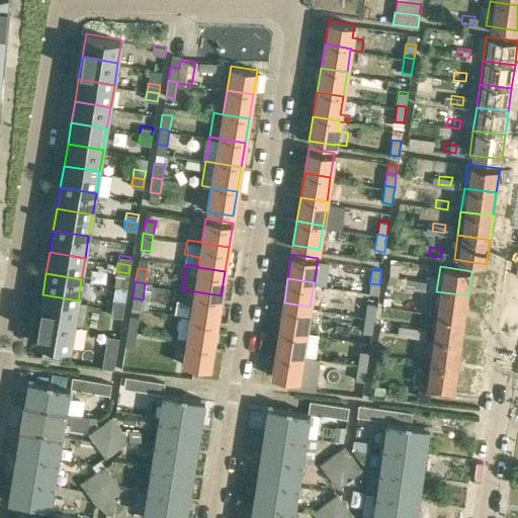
[(221,295),(182,289),(180,299),(174,298),(171,313),(190,316),(217,320),(221,295)]
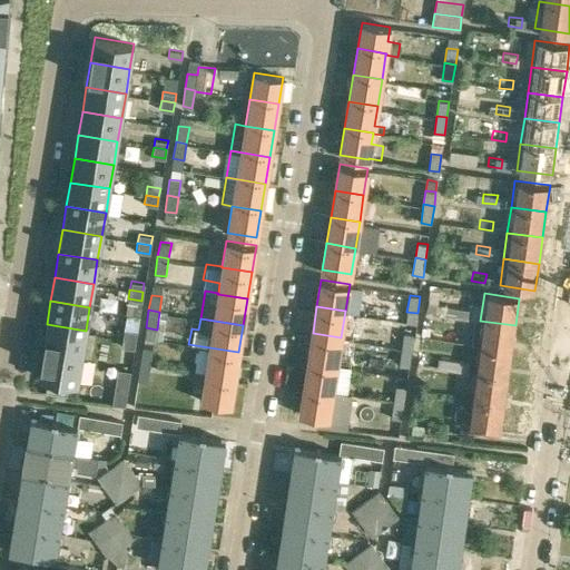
[(480,321),(477,346),(512,351),(516,325),(480,321)]
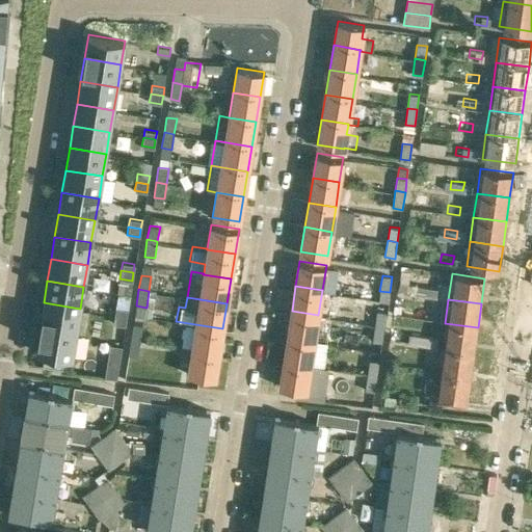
[(80,309),(44,302),(40,325),(76,331),(80,309)]
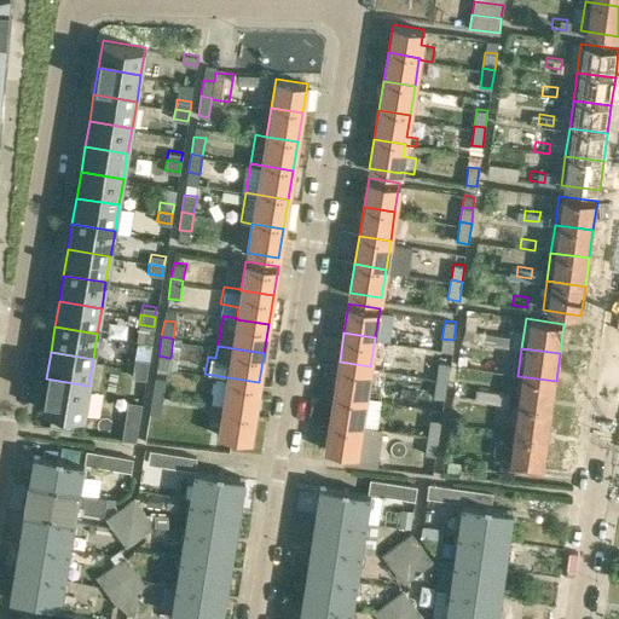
[(146,369),(148,359),(133,357),(132,366),(146,369)]
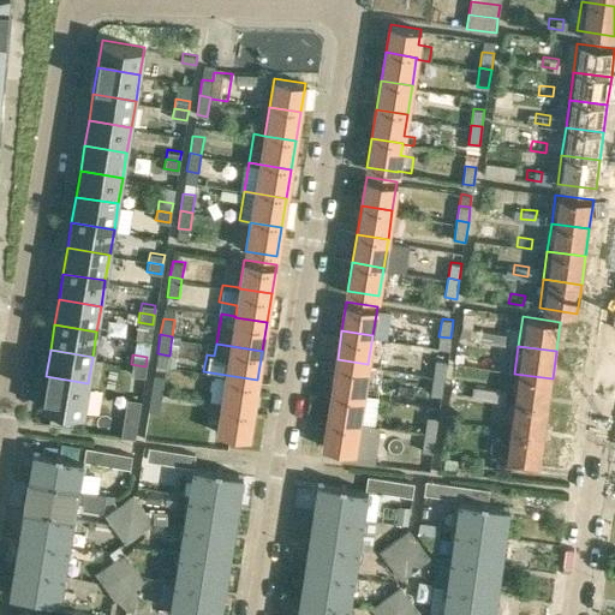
[(338,359),(333,388),(363,393),(368,364),(338,359)]
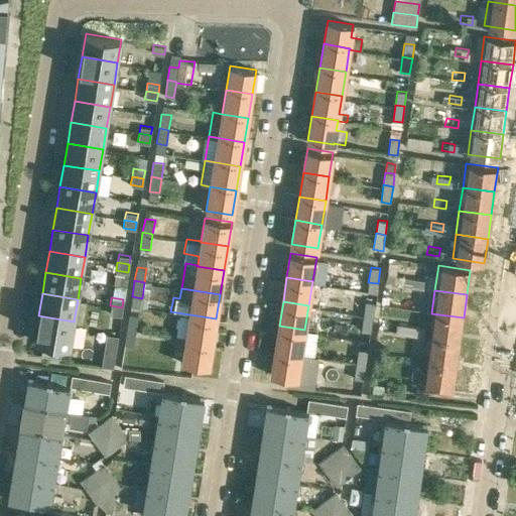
[(365,301),(363,314),(373,315),(375,302),(365,301)]
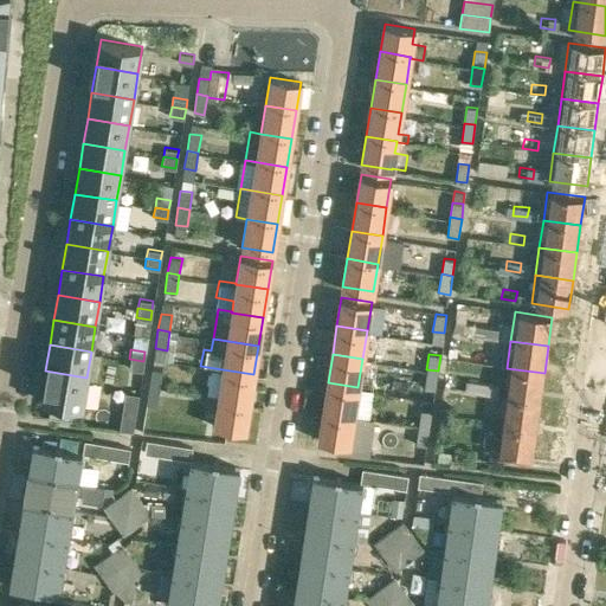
[(142,369),(143,361),(129,359),(128,368),(142,369)]
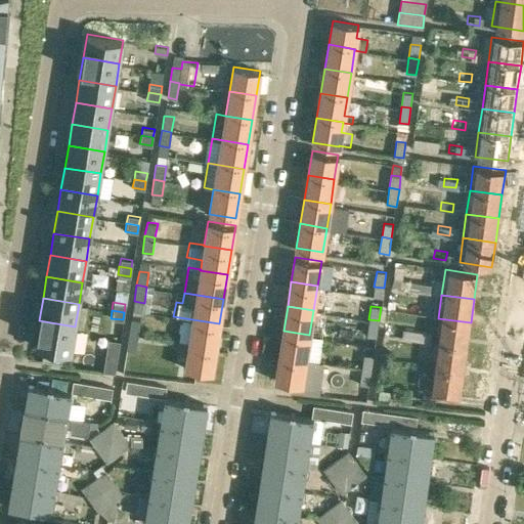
[(471,322),(438,318),(435,342),(468,346),(471,322)]
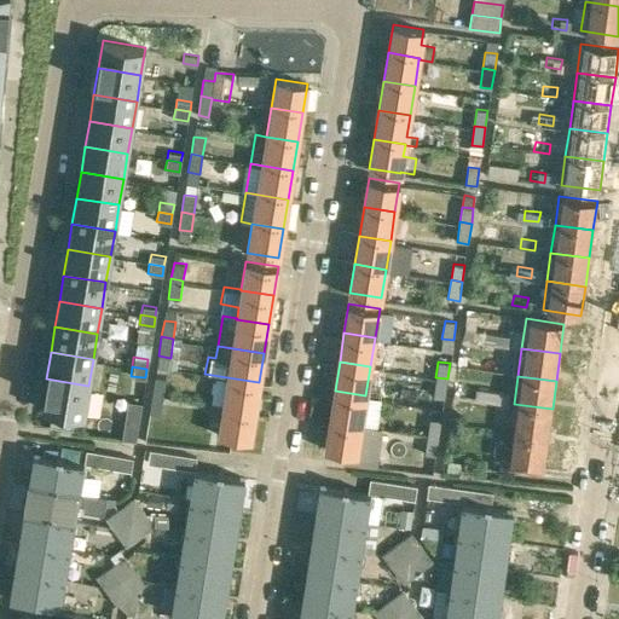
[(167,380),(155,377),(152,394),(165,397),(167,380)]
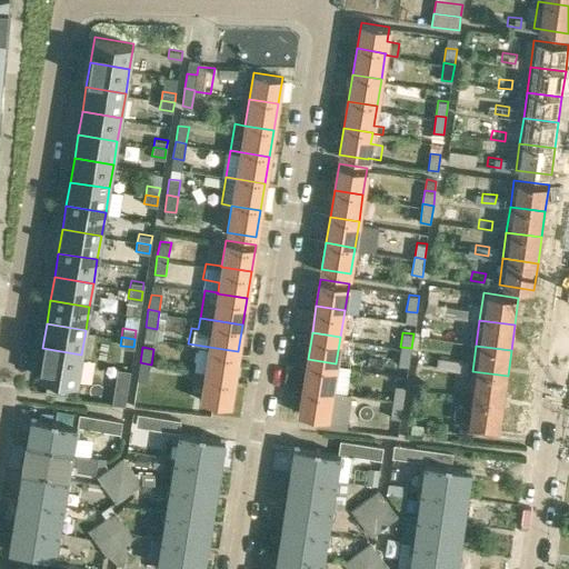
[(209,347),(205,373),(235,379),(238,351),(209,347)]
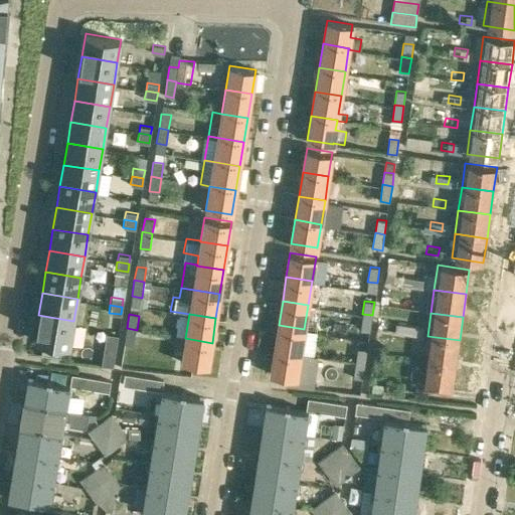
[(372,315),(362,314),(360,330),(369,331),(372,315)]
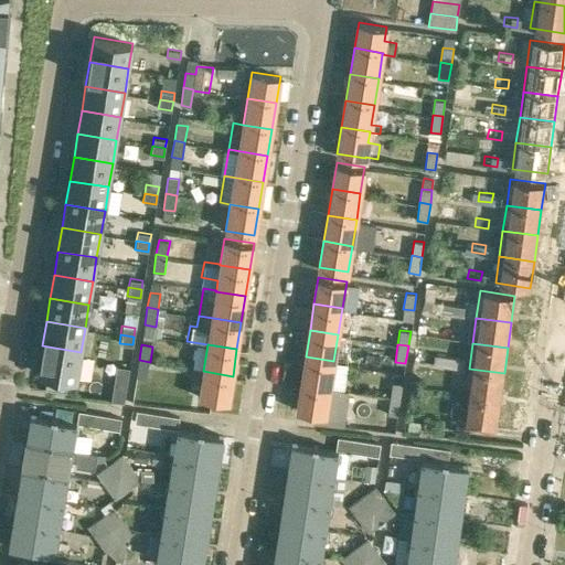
[(81,352),(42,345),(39,369),(46,370),(44,386),(65,390),(68,374),(77,375),(81,352)]
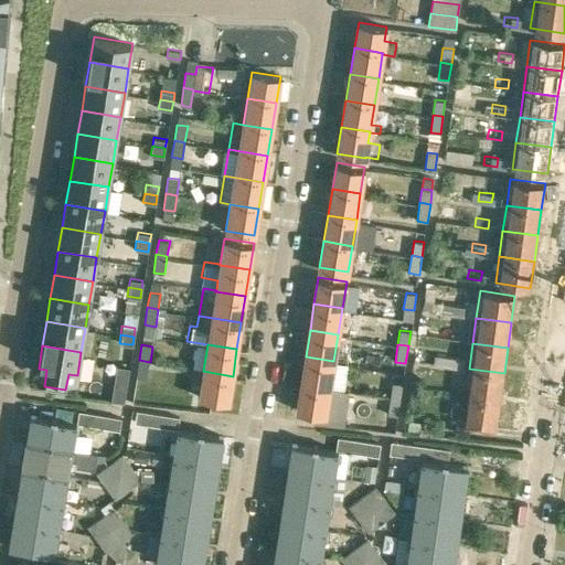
[(306,356),(301,383),(330,387),(333,361),(306,356)]
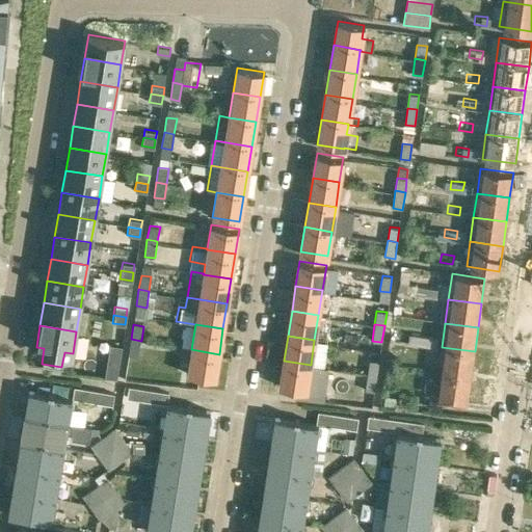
[(115,376),(122,339),(111,337),(106,374),(115,376)]
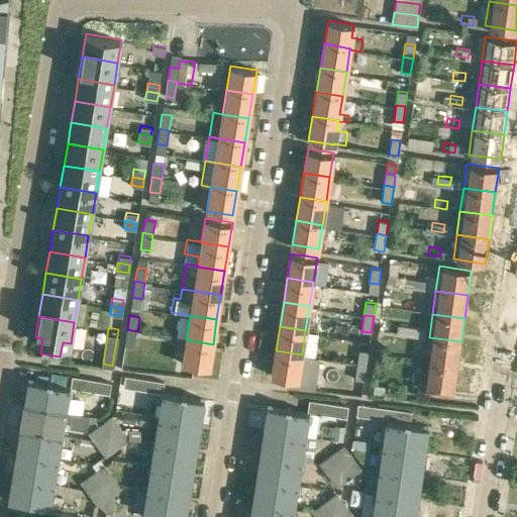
[(137,331),(127,329),(125,344),(135,346),(137,331)]
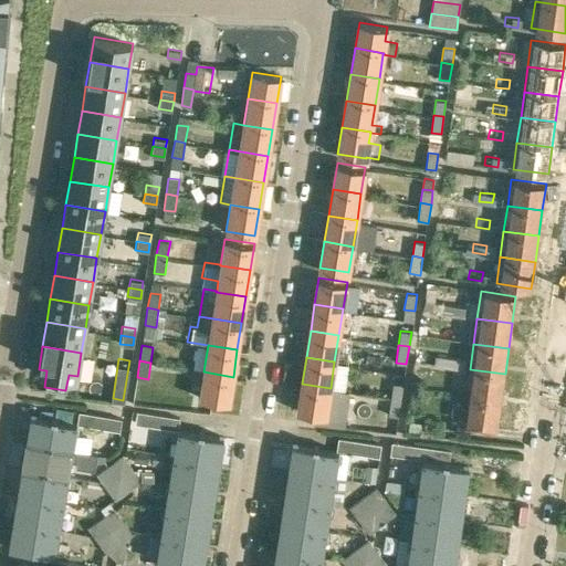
[(505,374),(470,369),(467,395),(502,400),(505,374)]
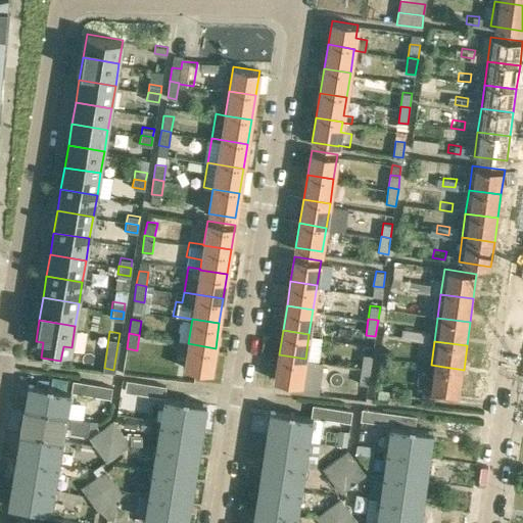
[(216,348),(188,343),(184,368),(211,372),(216,348)]
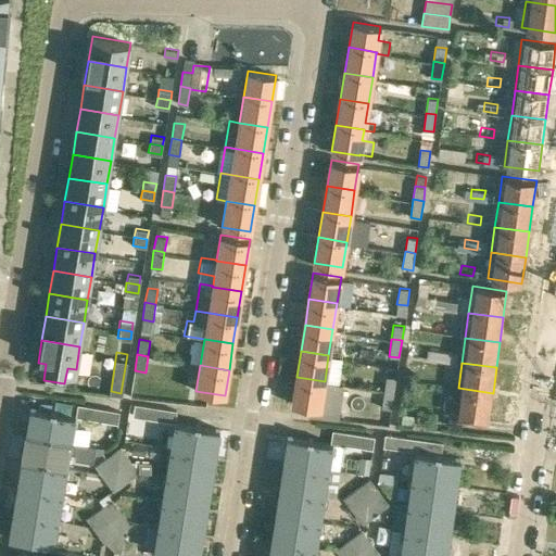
[(386,376),(383,391),(394,393),(396,377),(386,376)]
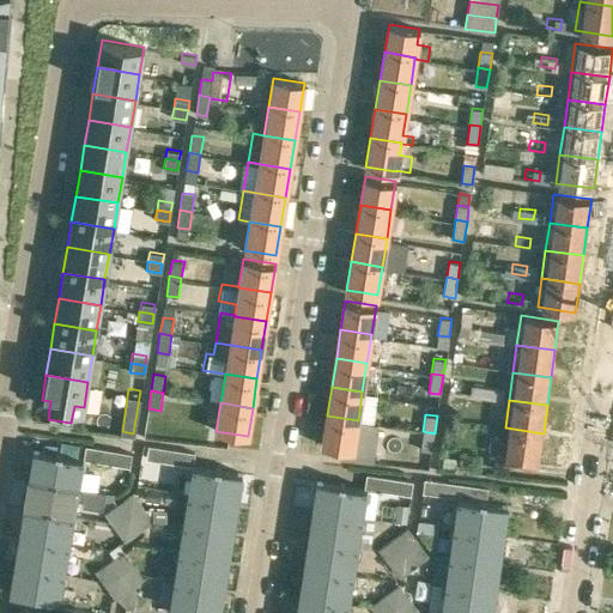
[(371,462),(376,425),(357,423),(358,420),(327,416),(322,444),(340,448),(339,459),(371,462)]
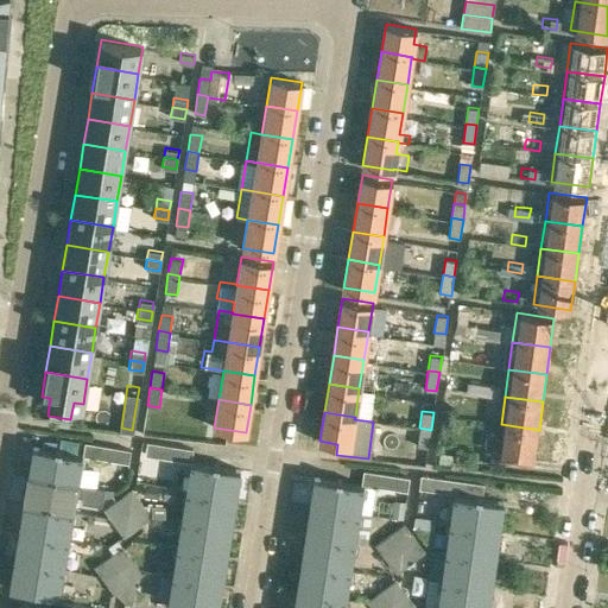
[(539,430),(501,424),(498,454),(536,458),(539,430)]
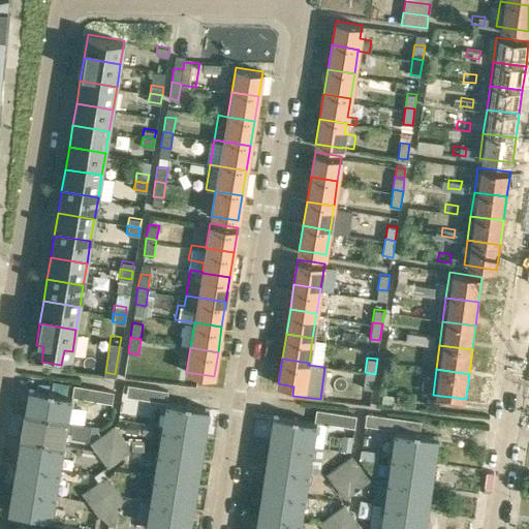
[(375,374),(365,372),(363,386),(373,387),(375,374)]
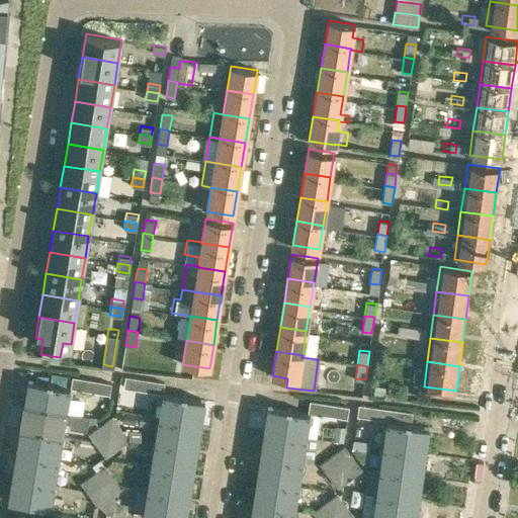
[(73,376),(71,387),(110,395),(112,383),(73,376)]
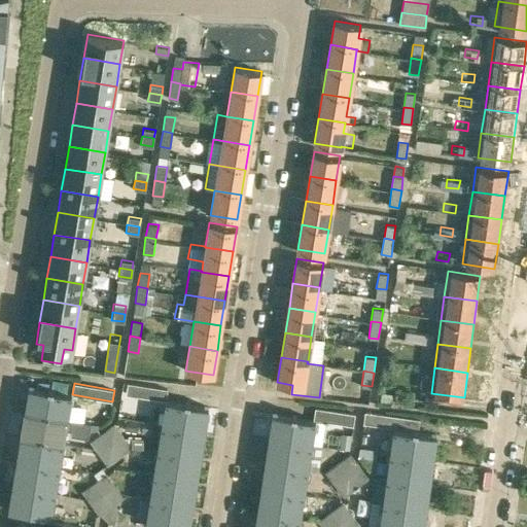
[(126,394),(166,400),(168,389),(128,383),(126,394)]
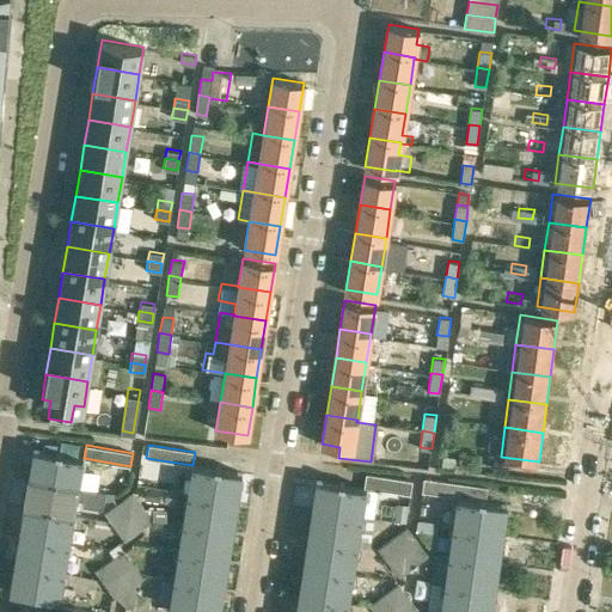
[(411,447),(409,463),(428,466),(430,450),(411,447)]
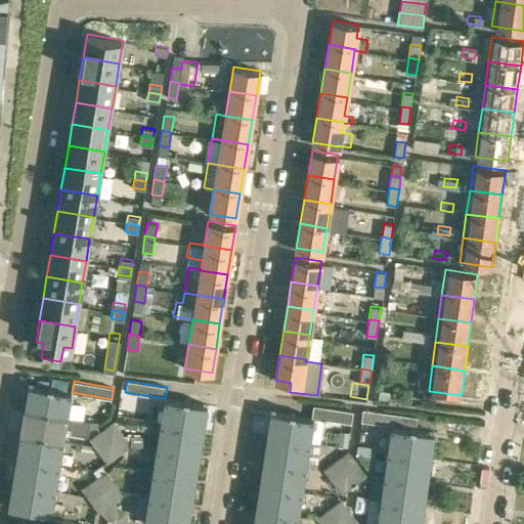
[(29,384),(25,408),(68,416),(72,392),(53,389),(53,385),(47,384),(46,387),(29,384)]
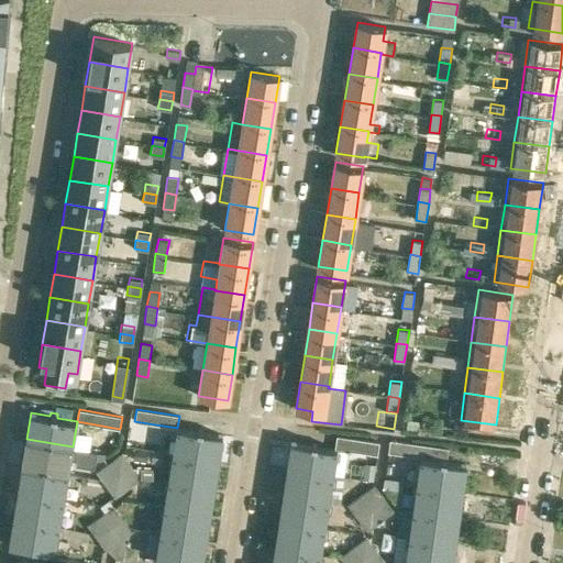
[(177,428),(173,453),(219,461),(223,435),(201,432),(202,429),(196,428),(196,431),(177,428)]
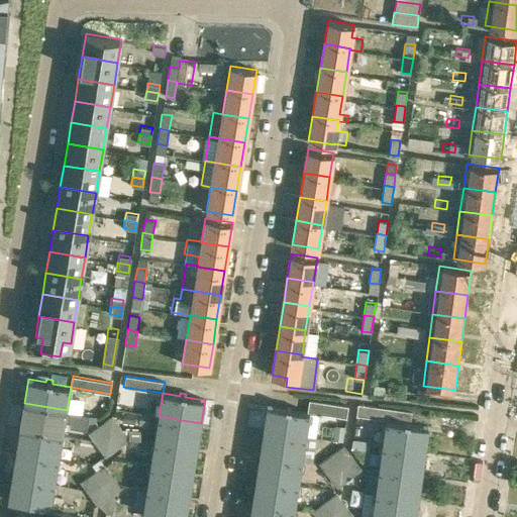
[(309,400),(307,411),(346,417),(348,406),(309,400)]
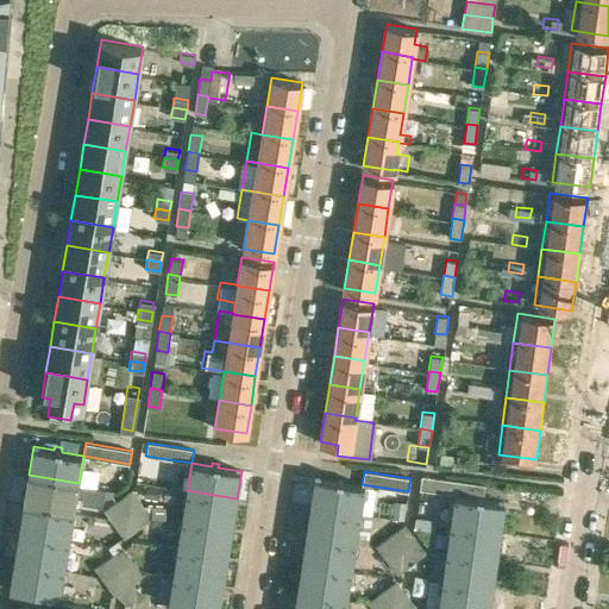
[(29,475),(24,503),(74,512),(77,494),(83,495),(82,501),(102,504),(105,489),(79,485),(79,483),(29,475)]
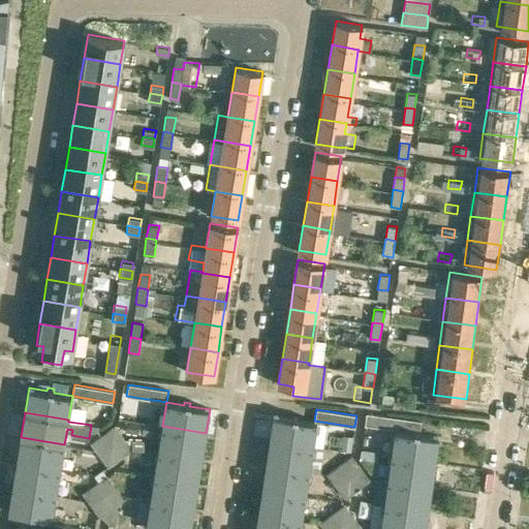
[(396,430),(393,455),(435,461),(439,436),(421,434),(421,432),(419,432),(421,421),(366,413),(365,425),(396,430)]
